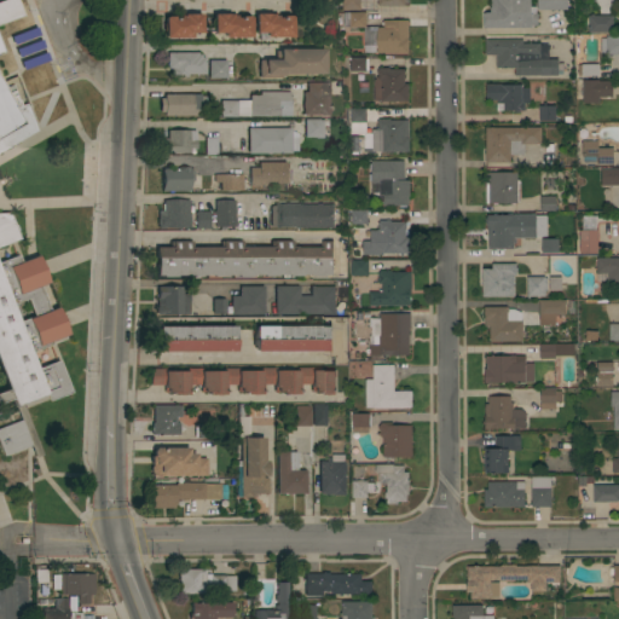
[(0,1),(4,0),(16,0),(22,16),(0,23),(0,86),(3,91),(1,91),(4,96),(6,94),(11,100),(7,103),(11,108),(10,108),(11,110),(25,104),(36,131),(0,151),(0,213),(6,213),(9,214),(10,214),(11,217),(19,239),(0,247),(0,261),(18,255),(21,262),(38,255),(47,283),(40,287),(48,311),(57,307),(68,335),(51,341),(52,343),(29,353),(35,370),(58,360),(70,392),(47,400),(47,399),(24,408),(42,455),(35,458),(30,446),(4,456),(0,446),(0,428),(21,421),(16,406),(13,408),(11,399),(0,403),(0,392),(6,389),(0,372),(0,1)]
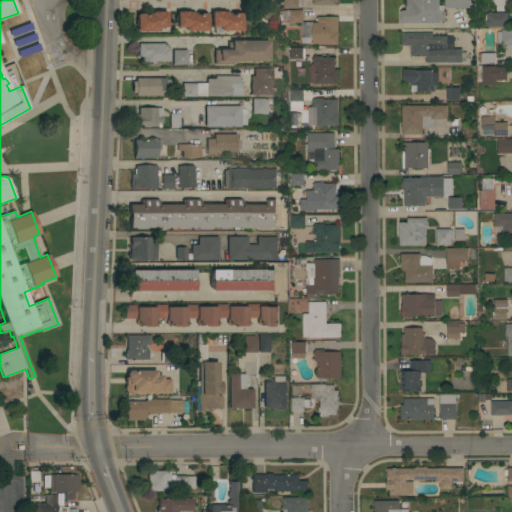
[(298,0),(298,8),(283,8),(283,0),(298,0)]
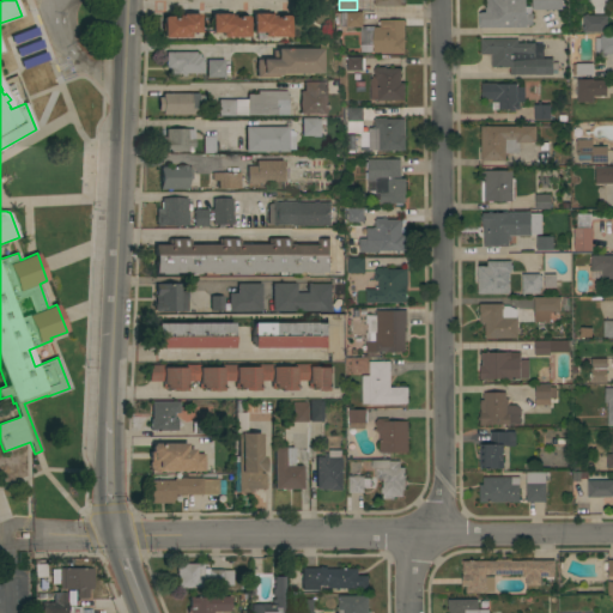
[(478,12),(485,12),(485,7),(486,7),(486,0),(526,0),(526,13),(532,13),(532,25),(526,25),(526,26),(478,26),(478,12)]
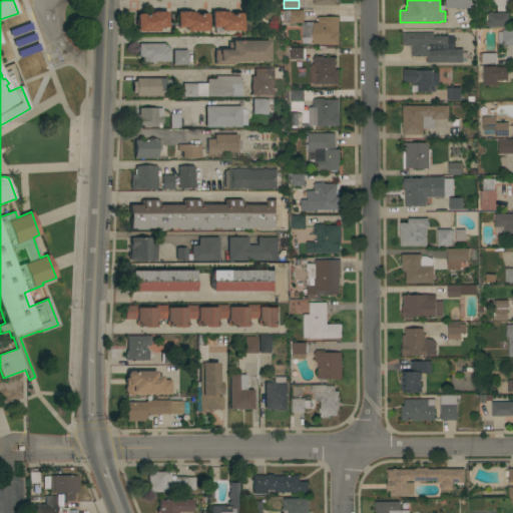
[(445,0),(445,9),(471,8),(470,0),(445,0)]
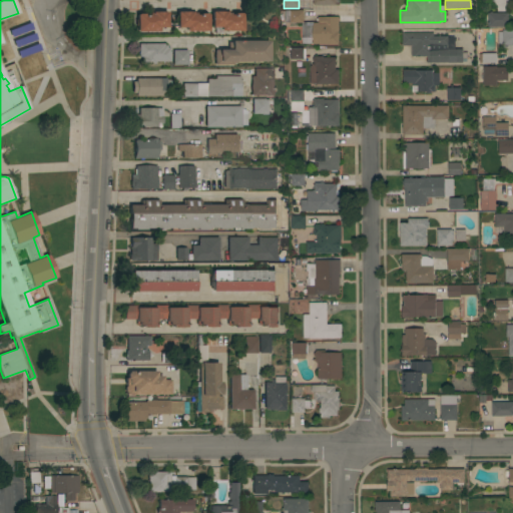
[(284,22),(284,10),(302,10),(303,22),(284,22)]
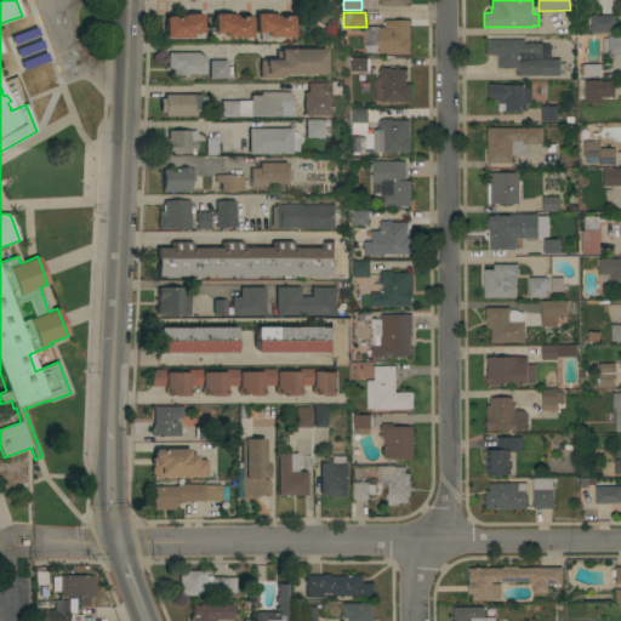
[(224,33),(215,33),(214,15),(232,13),(232,16),(237,16),(237,18),(240,18),(240,16),(250,16),(250,17),(251,17),(251,36),(224,38),(224,33)]
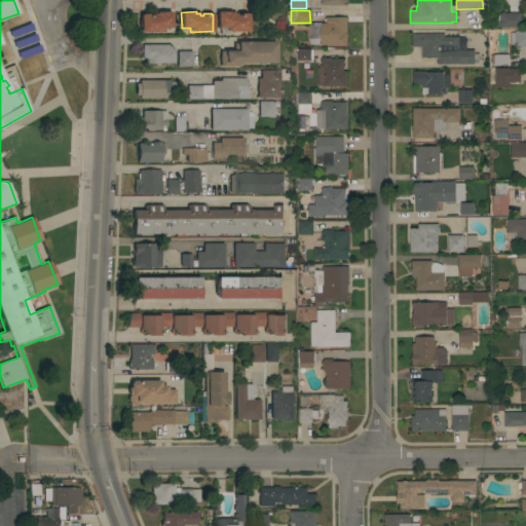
[(226,28),(217,28),(217,12),(232,11),(232,13),(235,13),(235,15),(239,15),(239,13),(249,13),(249,31),(226,32),(226,28)]
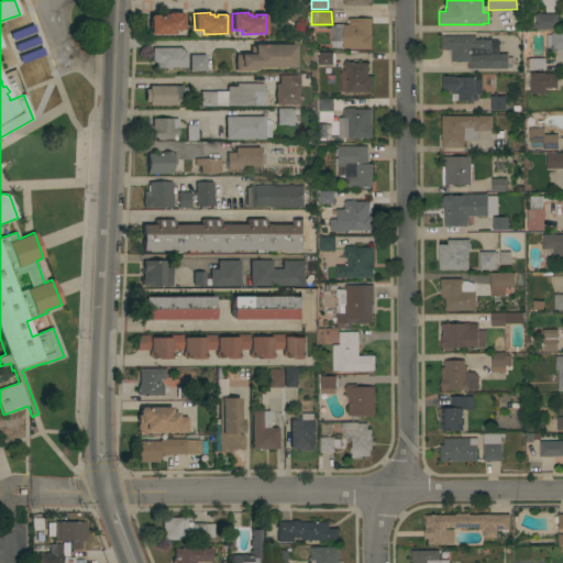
[(536,13),(537,13),(537,12),(540,12),(540,14),(558,14),(558,29),(536,29),(536,13)]
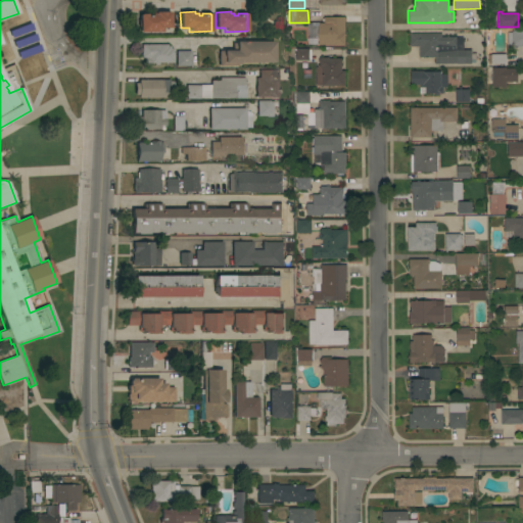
[(139,15),(141,15),(140,14),(148,14),(148,15),(151,15),(151,13),(154,13),(154,12),(170,12),(171,28),(161,28),(161,32),(139,32),(139,15)]
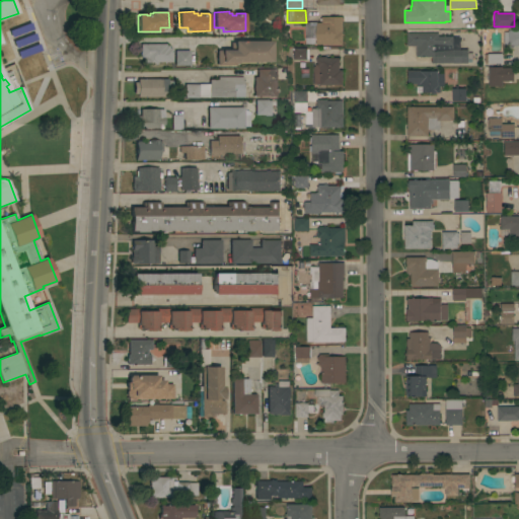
[(320,21),(320,17),(342,16),(343,44),(315,45),(315,38),(305,38),(305,22),(320,21)]
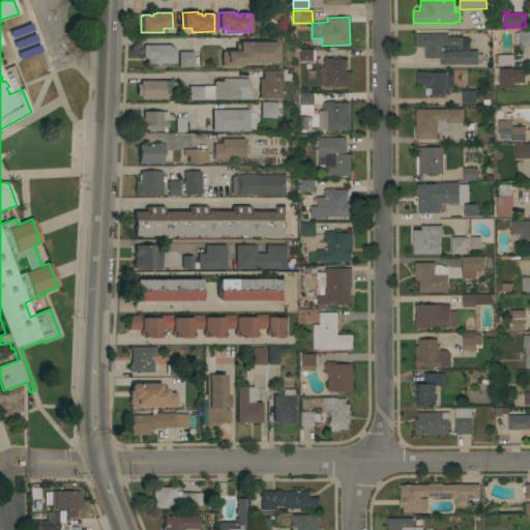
[(529,30),(529,47),(519,47),(519,45),(514,45),(514,32),(519,32),(519,30),(529,30)]
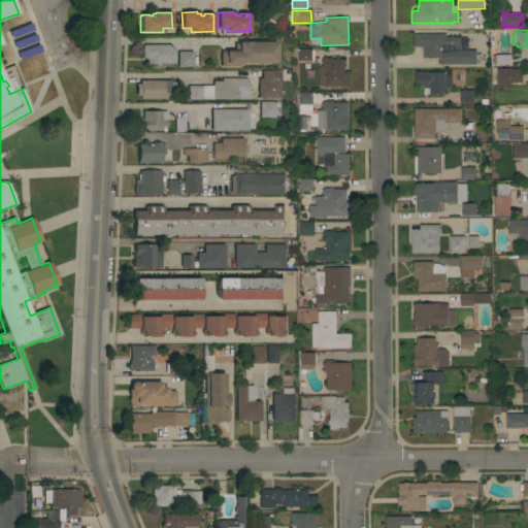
[(446,33),(446,37),(460,36),(460,37),(468,37),(468,50),(475,50),(475,55),(481,55),(481,61),(475,61),(475,64),(439,64),(439,58),(424,58),(423,46),(414,46),(414,33),(446,33)]
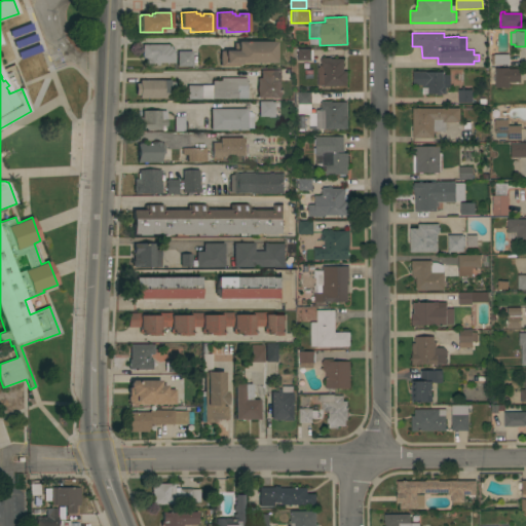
[(275,42),(275,63),(237,63),(237,66),(221,66),(221,51),(237,51),(237,42),(275,42)]
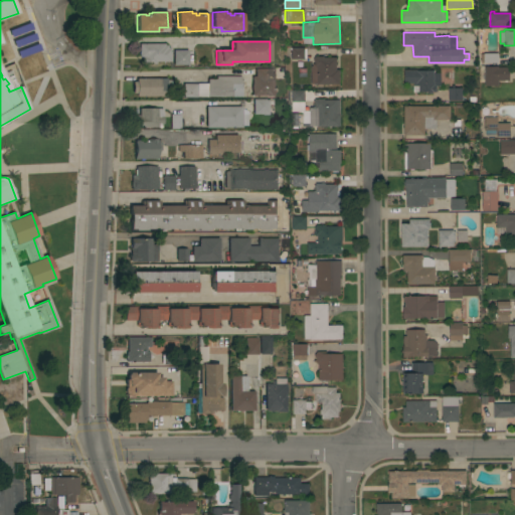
[(164,43),(164,45),(167,45),(168,47),(171,47),(171,61),(156,61),(156,63),(142,63),(142,57),(140,57),(140,44),(164,43)]
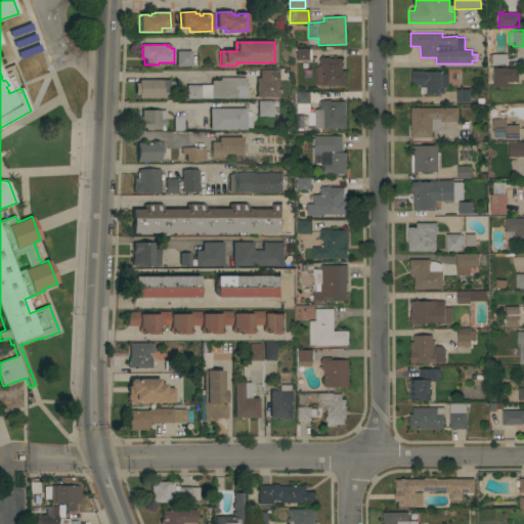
[(309,48),(309,59),(297,59),(297,48),(309,48)]
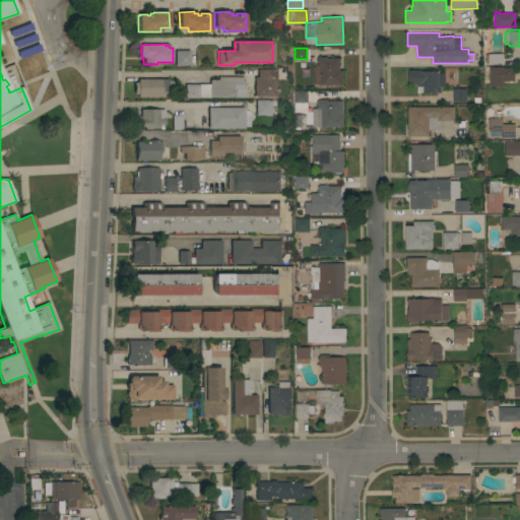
[(190,51),(190,65),(176,66),(175,51),(190,51)]
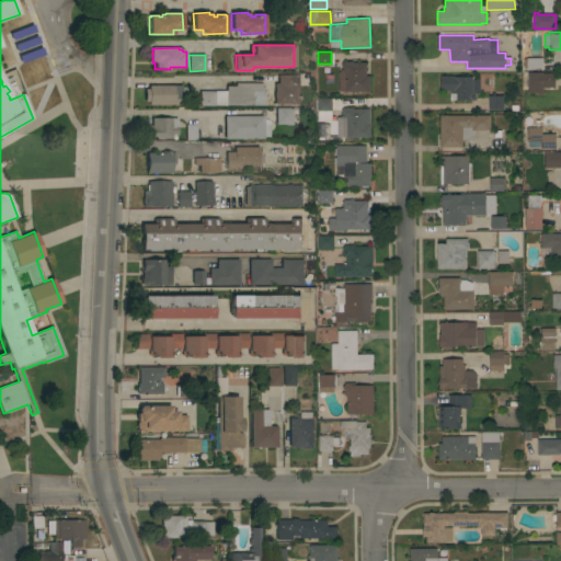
[(525,68),(525,58),(527,58),(542,58),(542,68),(525,68)]
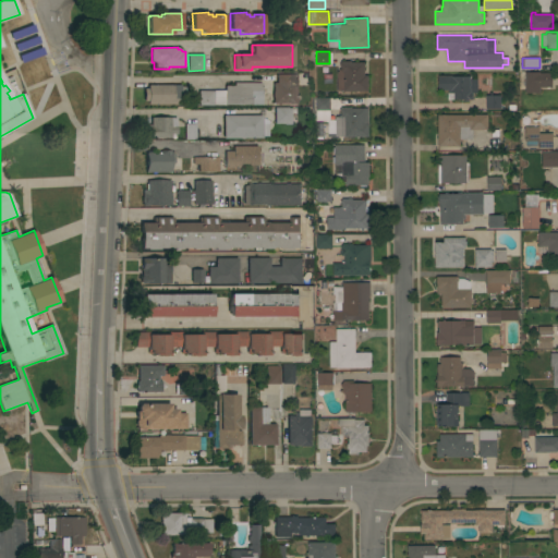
[(339,71),(339,69),(340,69),(340,65),(339,65),(339,63),(341,63),(341,60),(351,60),(351,62),(364,62),(364,75),(367,75),(367,91),(343,91),(337,91),(337,71),(339,71)]
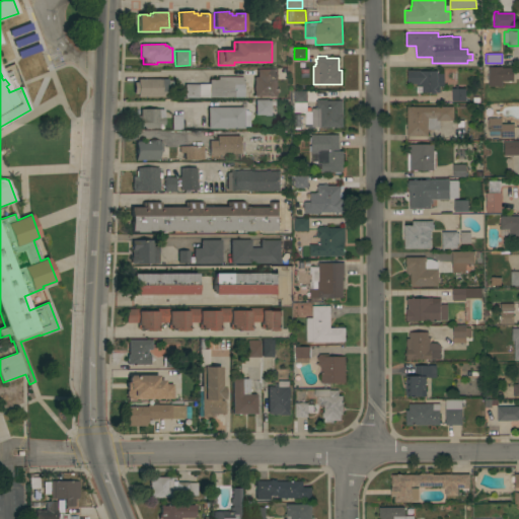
[(488,67),(502,66),(502,67),(513,67),(513,81),(502,81),(502,86),(489,86),(488,67)]
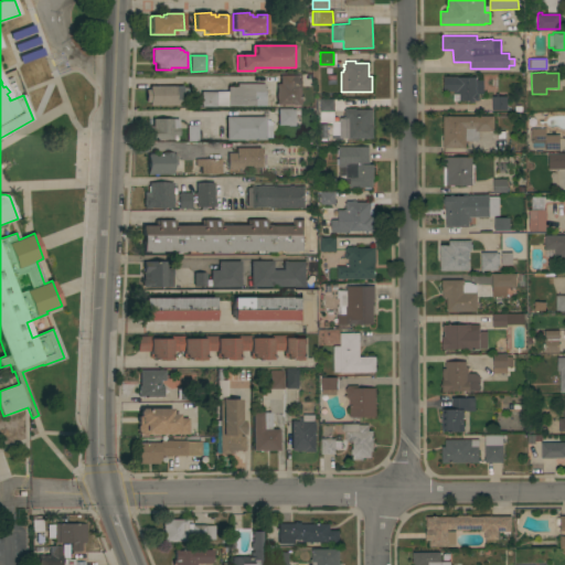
[(301,105),(284,105),(284,106),(280,106),(280,105),(277,105),(277,98),(276,98),(276,94),(277,94),(277,84),(280,84),(280,75),(300,76),(300,84),(301,84),(301,105)]
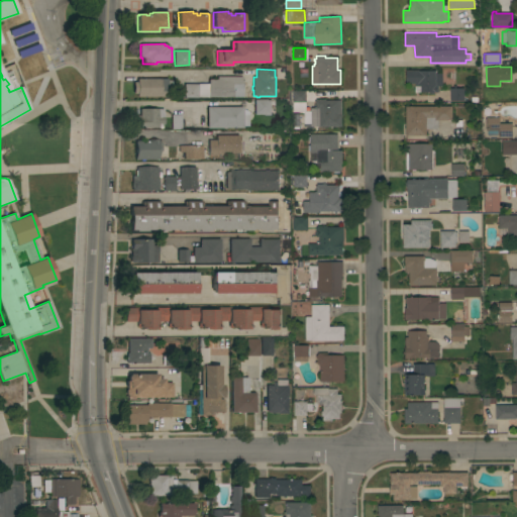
[(435,70),(435,73),(441,73),(441,85),(437,85),(437,92),(433,92),(433,94),(430,94),(430,92),(420,92),(420,86),(415,86),(415,83),(406,83),(406,70),(435,70)]
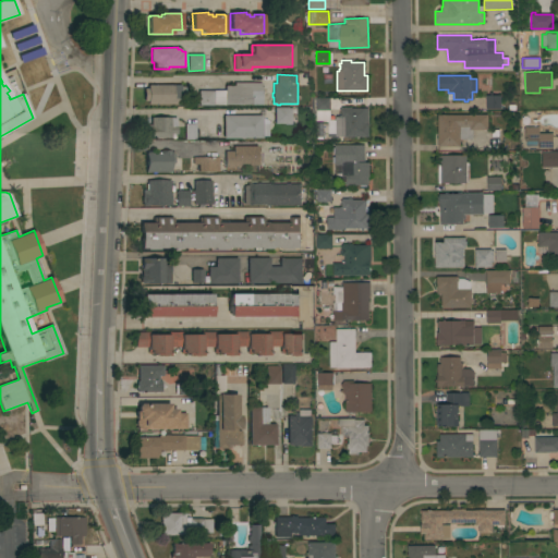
[(226,91),(226,86),(234,86),(234,83),(262,83),(262,105),(199,106),(198,91),(226,91)]
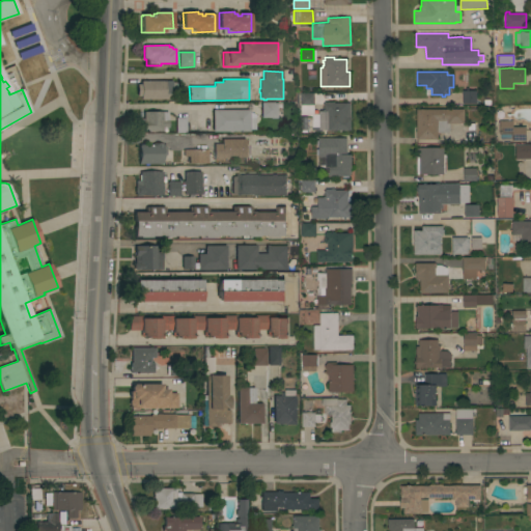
[(140,96),(137,96),(137,84),(140,84),(140,81),(171,81),(171,82),(176,82),(176,87),(172,87),(172,91),(170,91),(170,100),(140,100),(140,96)]
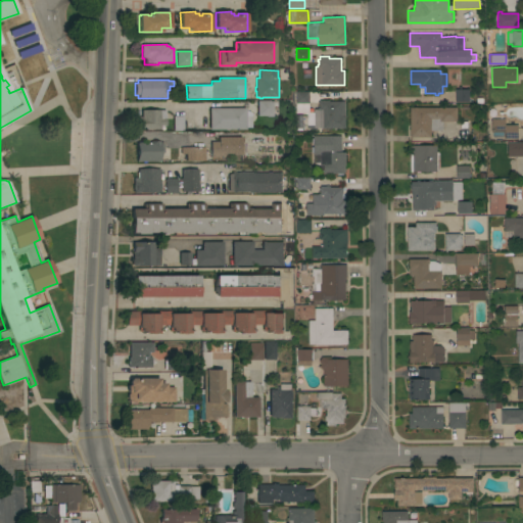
[(469,89),(469,102),(456,101),(456,89),(469,89)]
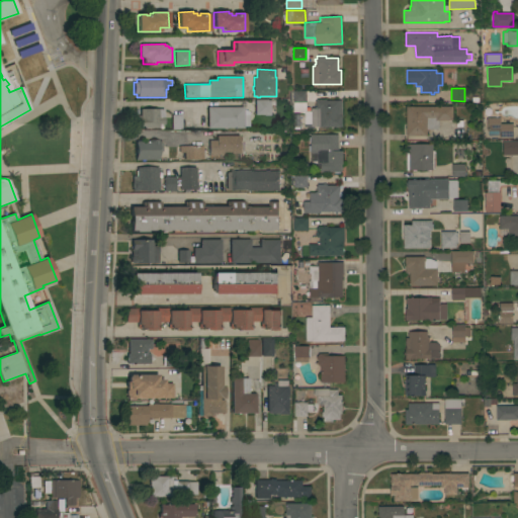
[(292,91),(305,91),(305,102),(292,102),(292,91)]
